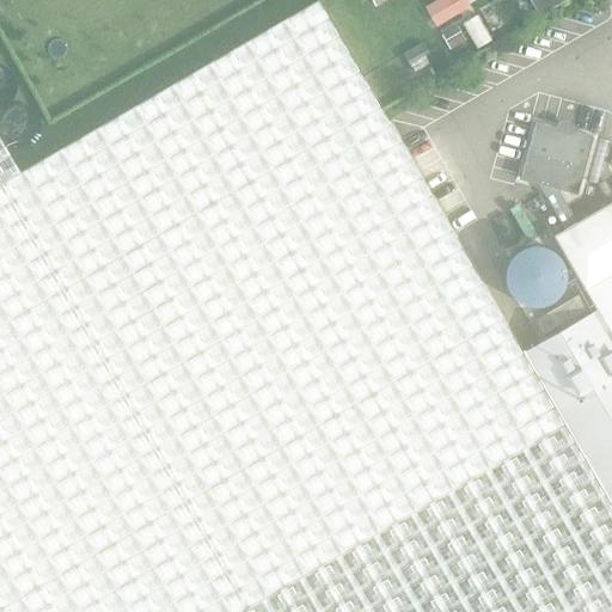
[(465,0),(436,0),(424,7),(436,28),(470,7),(465,0)]
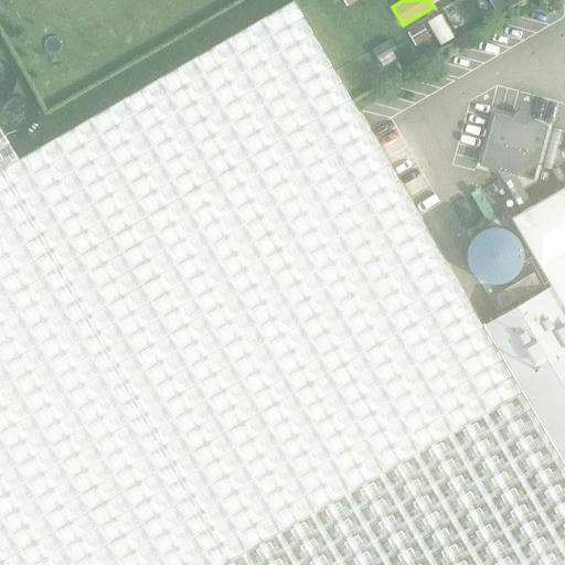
[(488,0),(498,17),(525,1),(523,0),(488,0)]
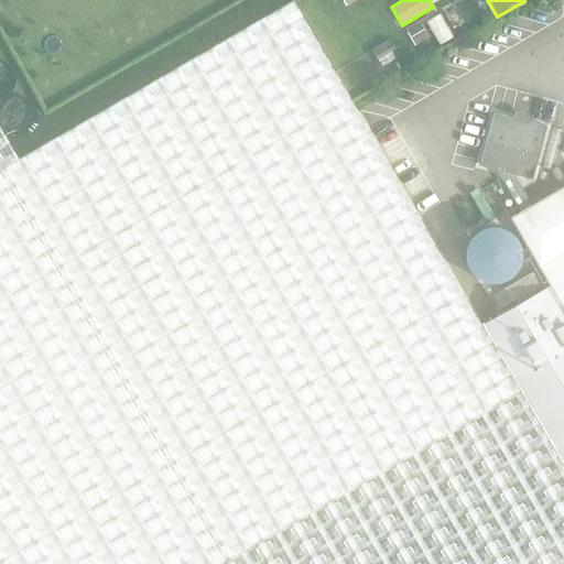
[(0,129),(0,563),(220,563),(225,562),(226,563),(563,563),(563,470),(480,326),(292,1),(18,161),(0,129)]
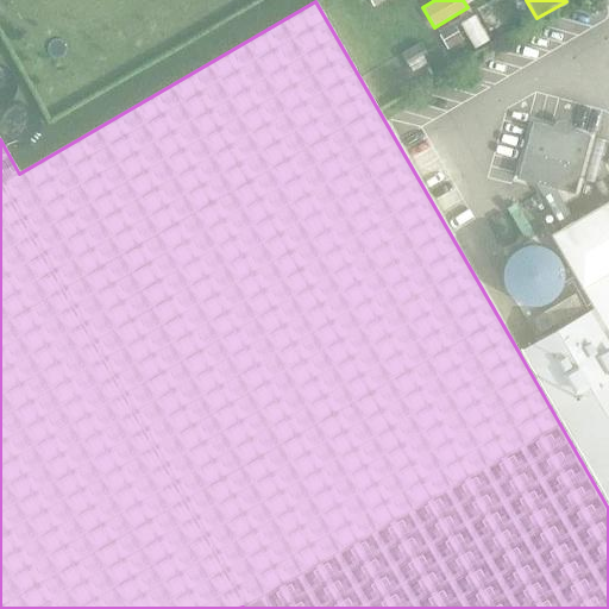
[(473,17),(459,25),(473,49),(488,41),(473,17)]
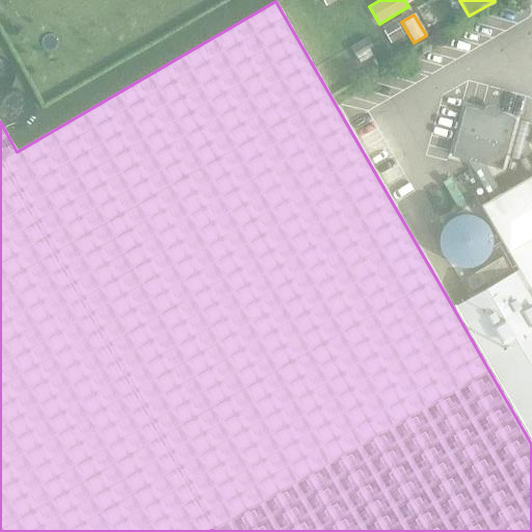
[(397,24),(383,32),(391,44),(404,36),(397,24)]
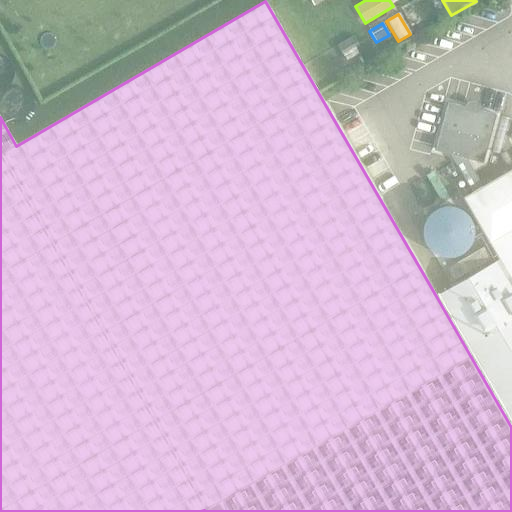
[(354,36),(337,45),(346,61),(358,54),(355,47),(359,45),(354,36)]
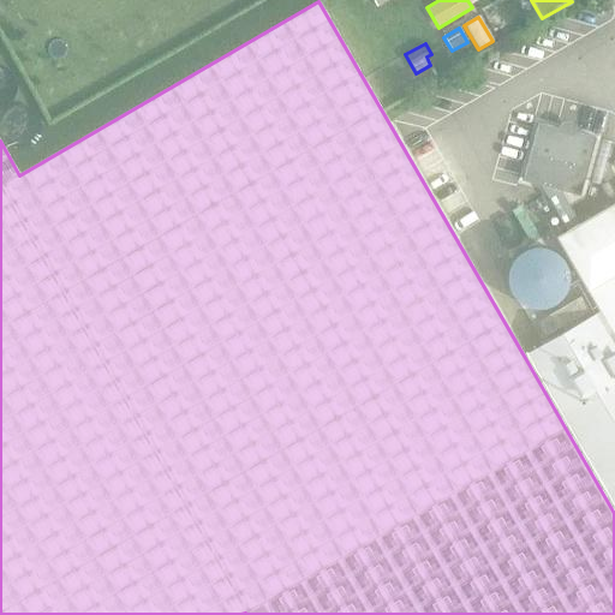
[(538,123),(521,181),(541,186),(560,191),(580,197),(596,138),(575,132),(559,129),(538,123)]
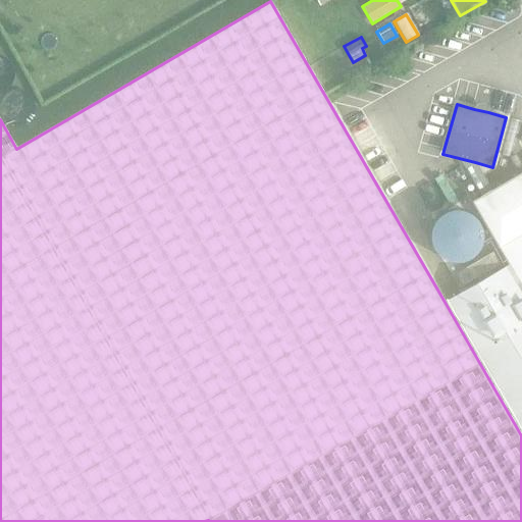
[(508,265),(445,302),(521,435),(521,172),(491,190),(475,162),(459,158),(481,196),(471,202),(508,265)]
